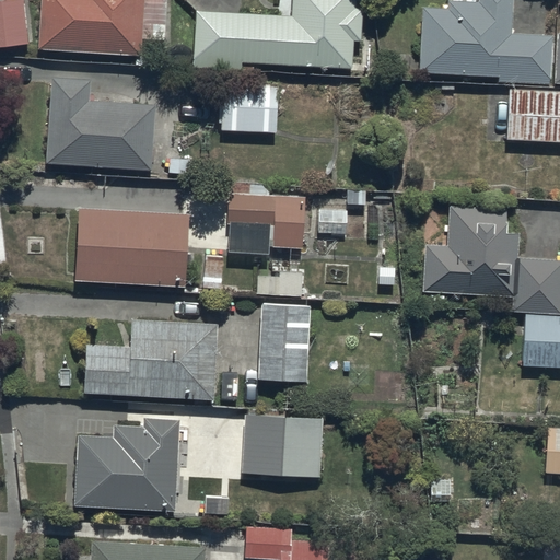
[(12,0),(0,1),(0,47),(27,45),(23,0),(12,0)]
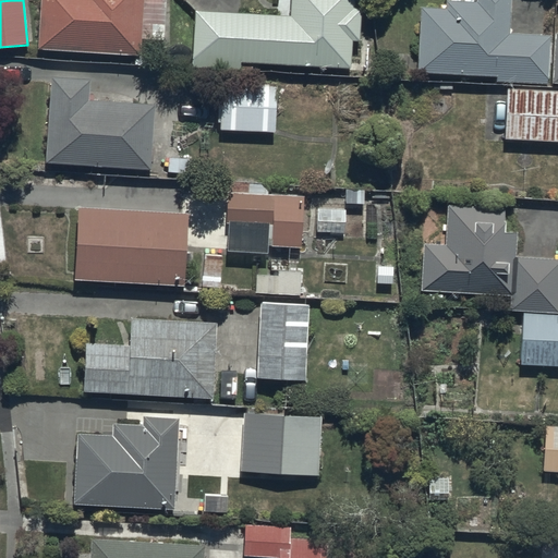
[(40,0),(38,49),(141,56),(144,0),(40,0)]
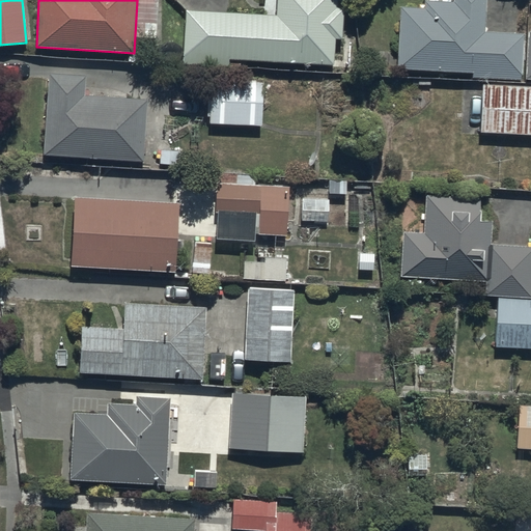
[(277,0),(277,12),(184,9),(182,63),(230,64),(230,60),(333,64),(334,38),(342,38),(343,7),(337,7),(336,0),(277,0)]
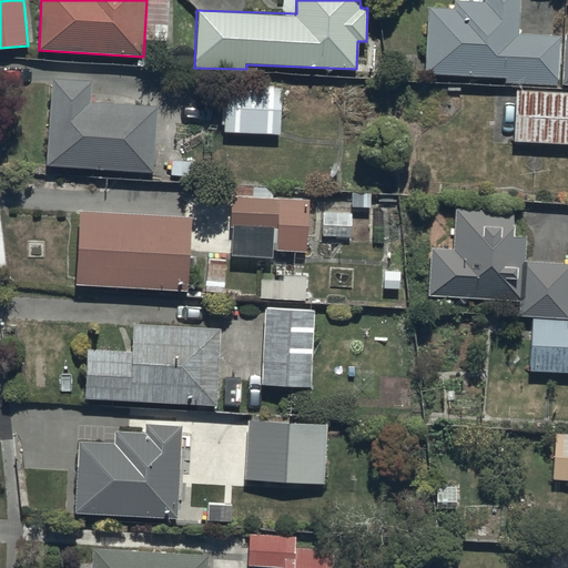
[(457,0),(457,8),(430,7),(429,73),(507,75),(507,83),(559,84),(560,36),(523,34),(523,0),(488,0),(487,0),(457,0)]
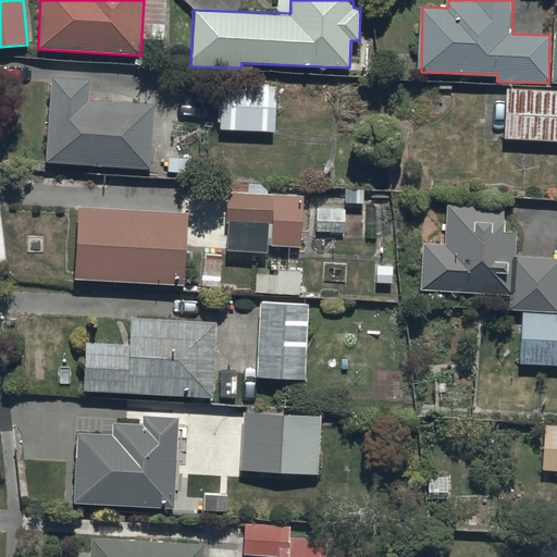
[(91,81),(51,78),(47,164),(152,169),(156,103),(90,101),(91,81)]
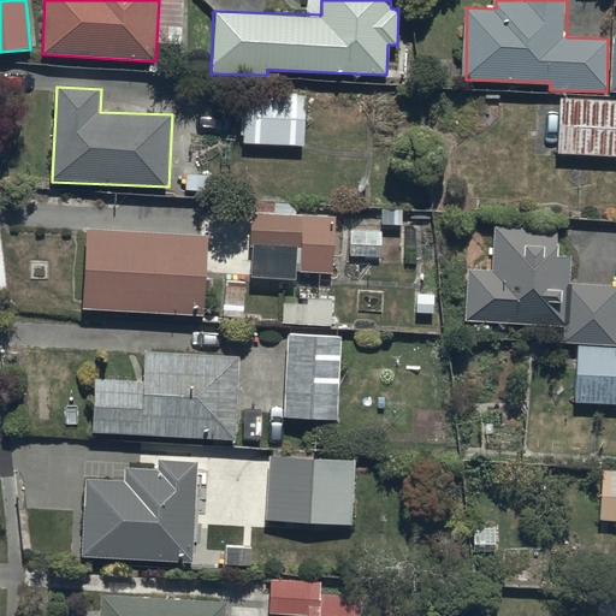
[(242,89),(242,143),(304,144),(306,92),(242,89)]
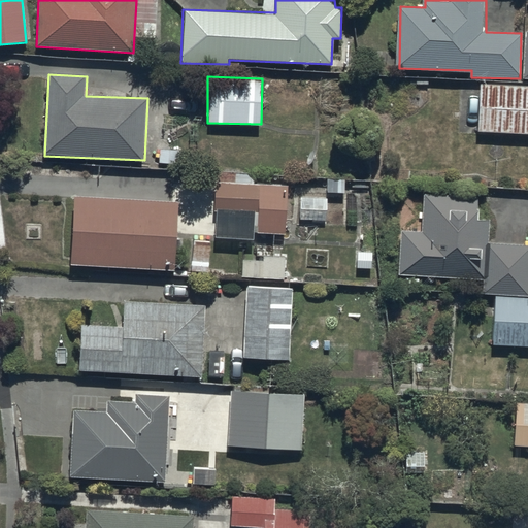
[(527,88),(479,86),(477,132),(527,133),(527,88)]
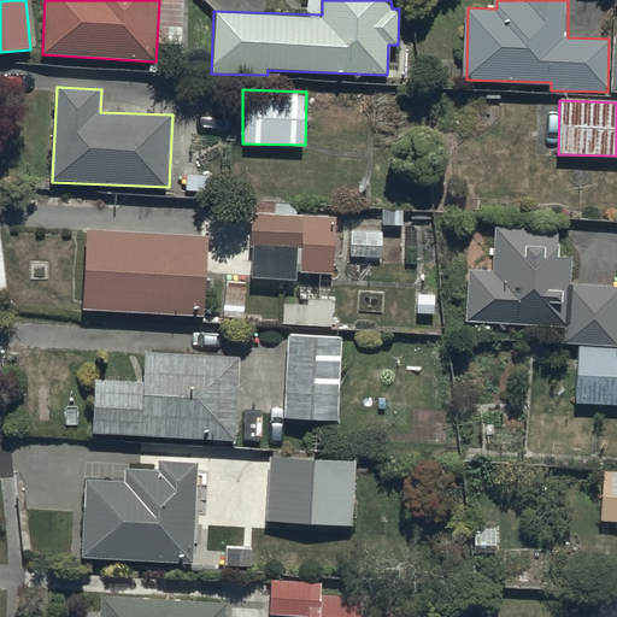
[(335,217),(252,213),(250,277),(295,280),(295,275),(333,276),(335,217)]
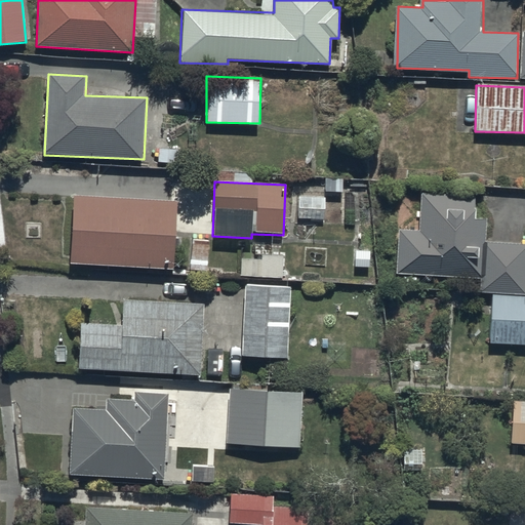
[(475,194),(422,193),(421,229),(399,229),(397,273),(480,276),(479,292),(524,293),(524,243),(487,242),(488,218),(474,218),(475,194)]
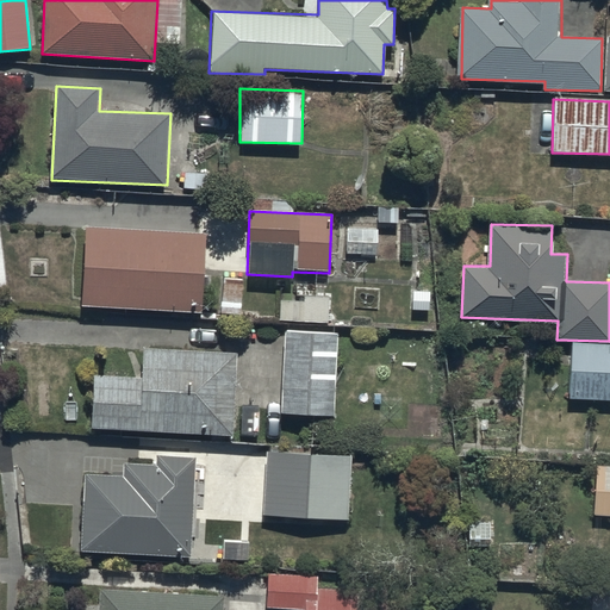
[(343,226),(344,251),(375,251),(375,226),(343,226)]
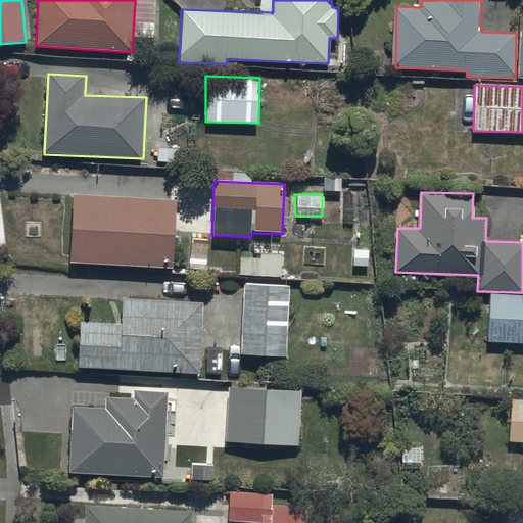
[(73,196),(70,264),(174,268),(177,200),(73,196)]
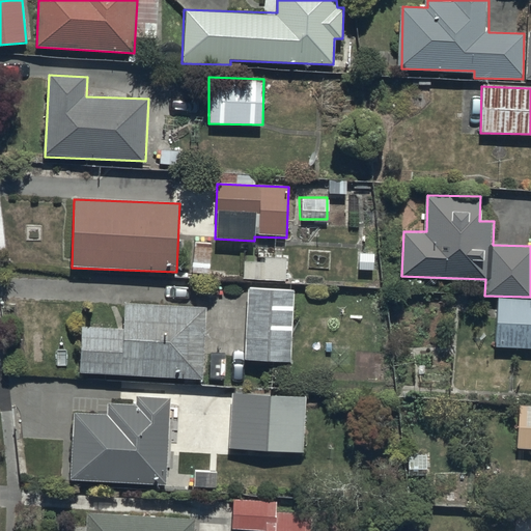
[(243,261),(242,279),(285,281),(286,260),(263,259),(263,262),(243,261)]
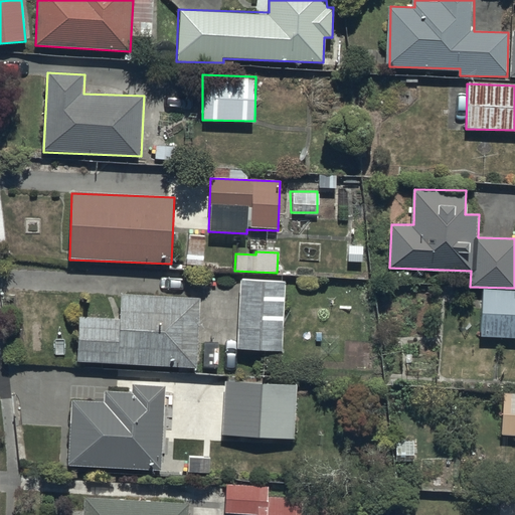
[(240,280),(237,349),(282,351),(285,282),(240,280)]
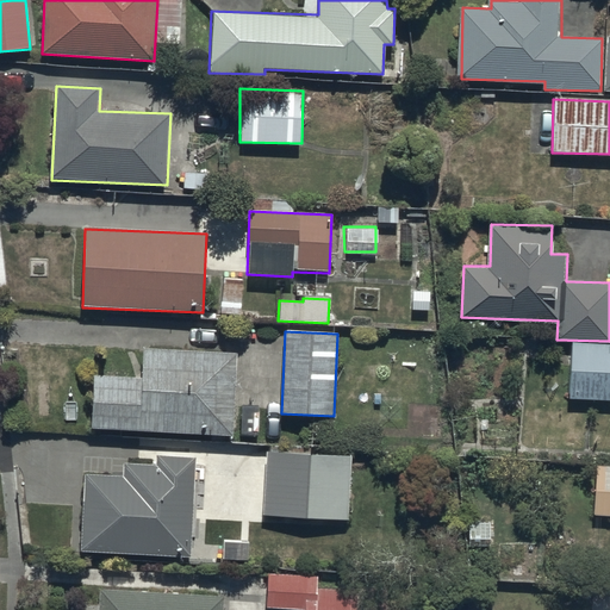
[(609,344),(570,344),(568,398),(609,399),(609,344)]
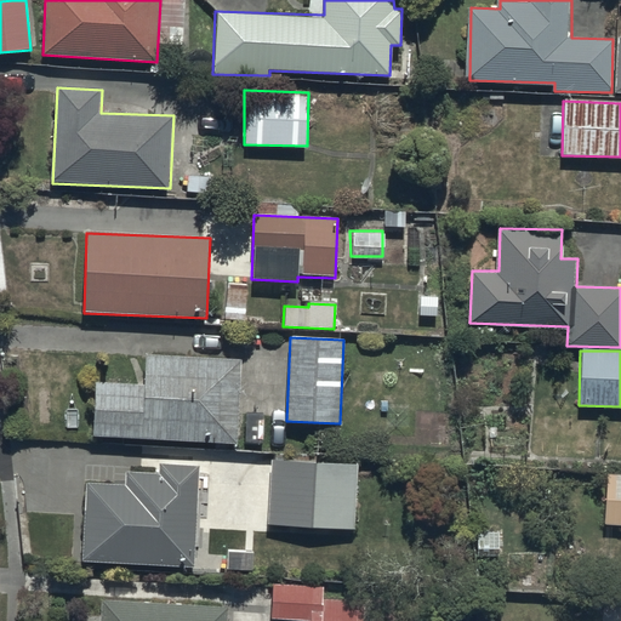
[(96,381),(93,436),(238,442),(241,359),(146,354),(144,382),(96,381)]
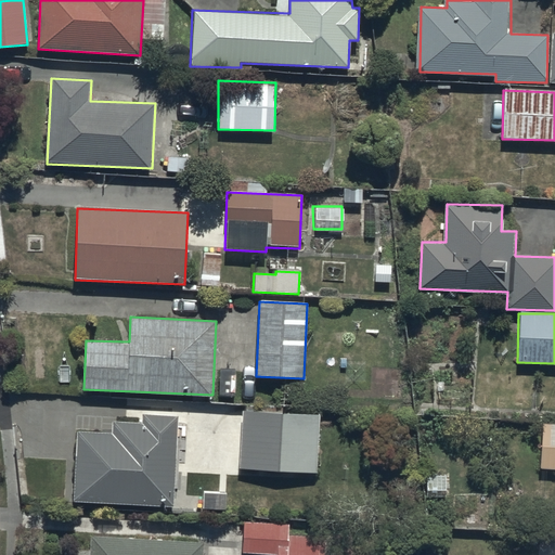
[(243,411),(241,469),(318,472),(320,414),(243,411)]
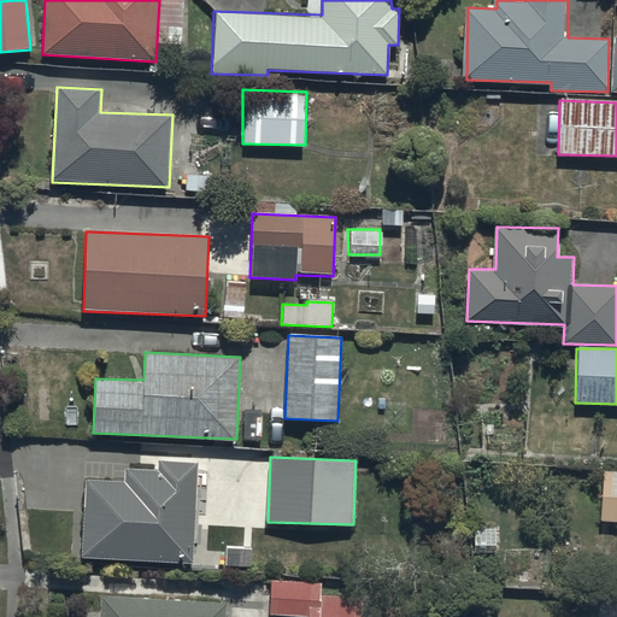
[(86,479),(82,556),(194,559),(198,460),(159,459),(158,470),(128,469),(127,480),(86,479)]
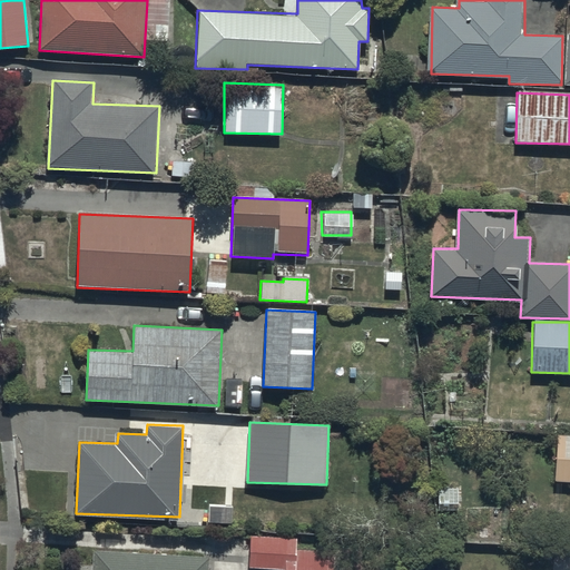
[(569,439),(558,439),(556,481),(569,481),(569,439)]
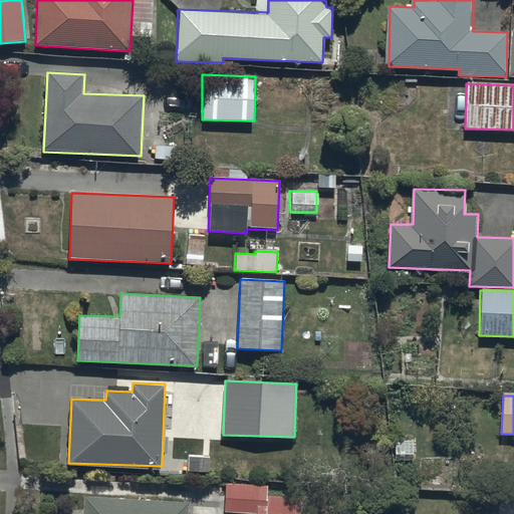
[(227,480),(225,510),(257,512),(256,513),(325,513),(326,498),(269,495),(269,483),(227,480)]
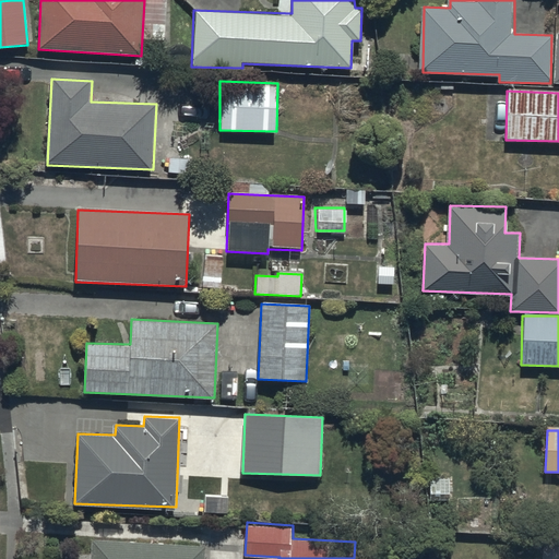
[(203,558),(204,546),(92,540),(90,558),(203,558)]
